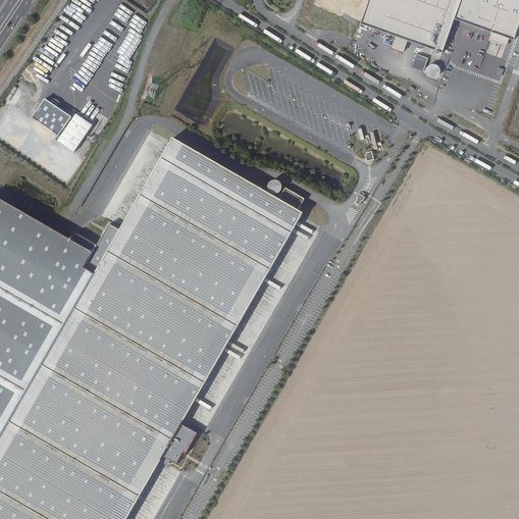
[(369,0),(361,23),(396,37),(409,41),(443,52),(454,17),(515,38),(518,28),(518,0),(369,0)]
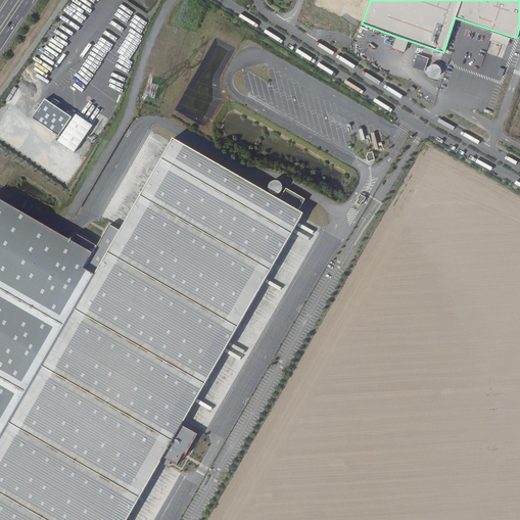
[(123,19),(110,43),(116,46),(123,35),(120,33),(123,29),(127,31),(132,20),(133,20),(137,13),(132,10),(133,9),(129,7),(128,9),(127,9),(124,14),(121,18),(123,19)]
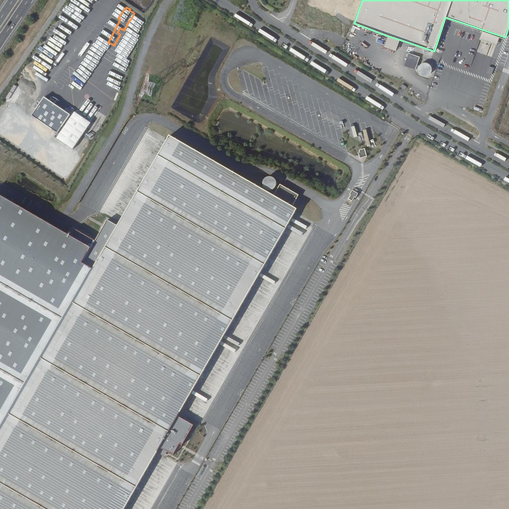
[(401,40),(388,36),(385,47),(397,51),(401,40)]
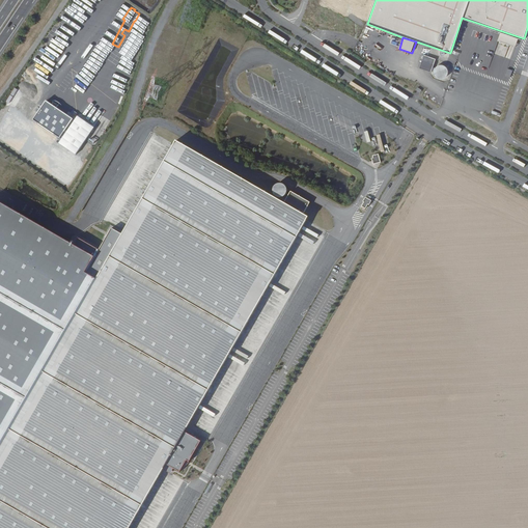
[(154,55),(151,62),(161,65),(163,58),(154,55)]
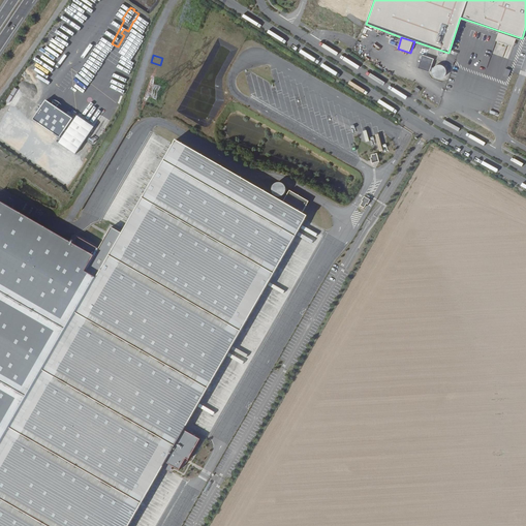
[(341,74),(331,68),(327,65),(326,68),(340,76),(341,74)]
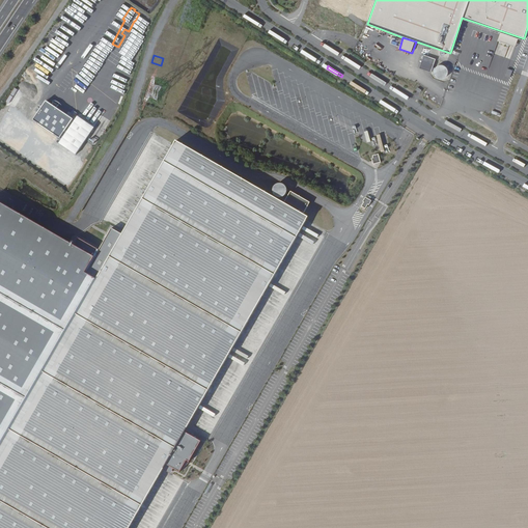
[(46,100),(32,119),(59,138),(72,118),(55,107),(57,105),(53,102),(52,104),(46,100)]
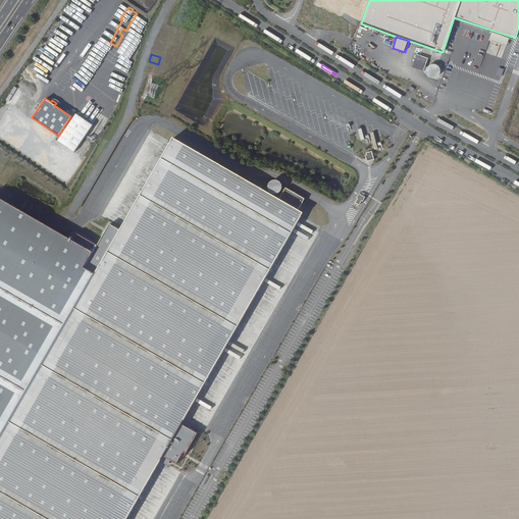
[(279,198),(173,138),(120,228),(109,222),(92,252),(0,198),(0,518),(124,518),(159,461),(166,465),(170,460),(175,463),(182,457),(196,431),(188,427),(190,423),(185,420),(183,424),(180,422),(303,212),(298,209),(304,198),(286,188),(283,192),(281,190),(281,188),(281,186),(280,185),(279,184),(278,183),(276,182),(275,182),(273,182),(272,183),(271,184),(270,186),(269,188),(270,190),(271,192),(272,193),(274,194),(275,194),(277,194),(281,195),(279,198)]
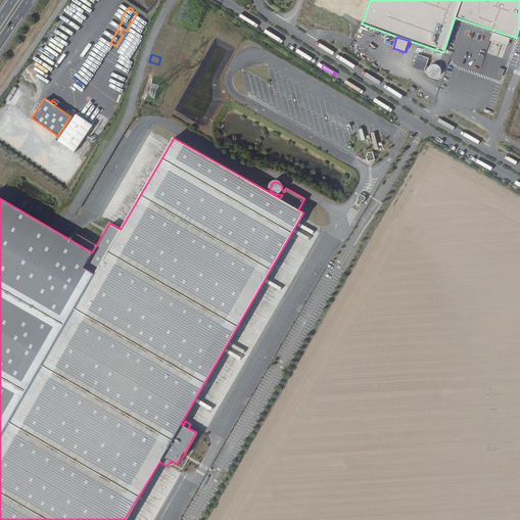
[(364,152),(365,158),(372,156),(370,148),(364,150),(365,152),(364,152)]
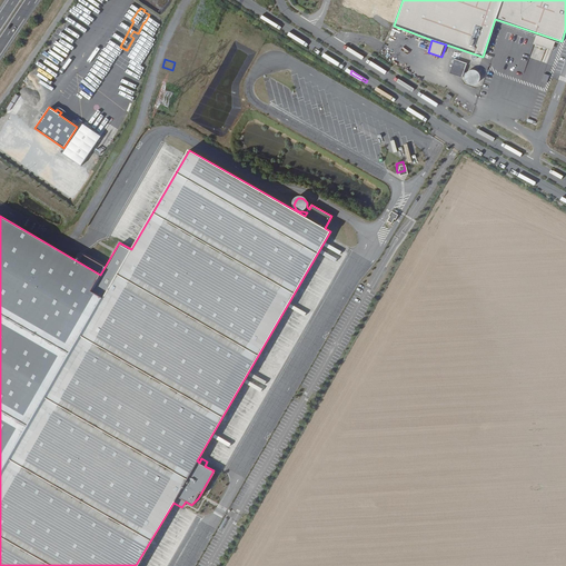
[(70,162),(63,174),(71,178),(76,172),(80,176),(83,170),(70,162)]
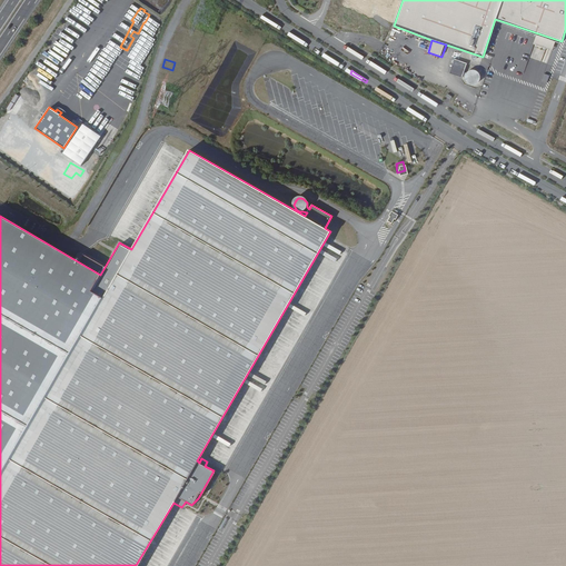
[(385,218),(388,219),(390,215),(393,216),(394,212),(388,209),(386,212),(388,214),(385,218)]
